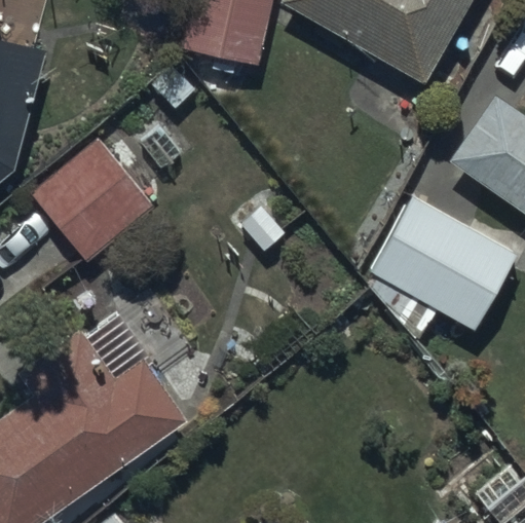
[(272,0),(194,0),(184,48),(258,65),(272,0)]
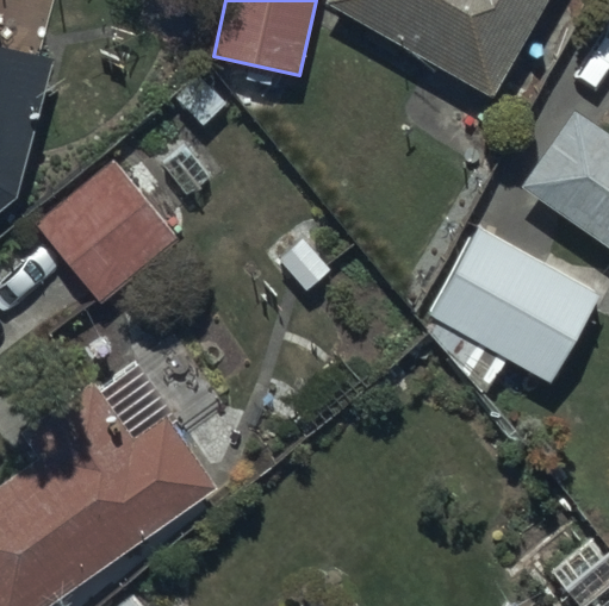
[(495,95),(546,0),(330,0),(329,5),(495,95)]
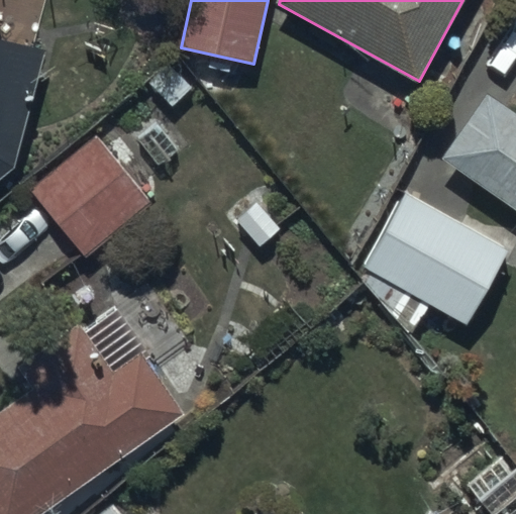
[(0,181),(16,168),(46,50),(0,38),(0,181)]
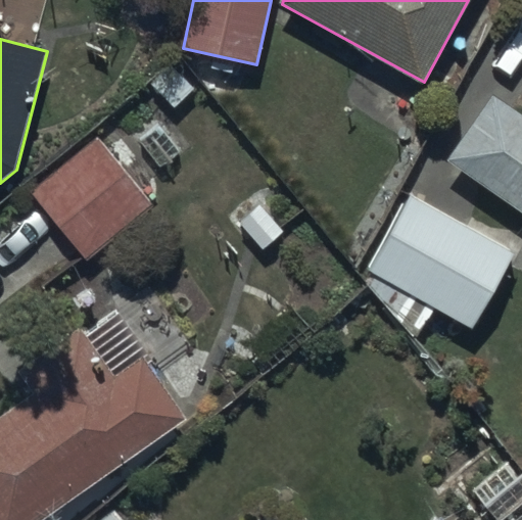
[(521,115),(494,97),(449,161),(521,210),(521,115)]
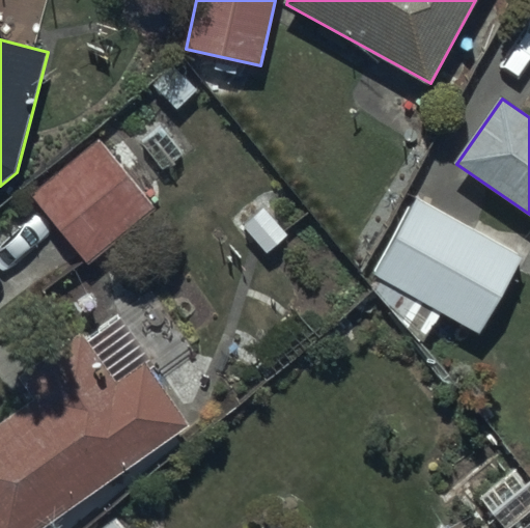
[(98,139),(30,196),(86,262),(154,205),(98,139)]
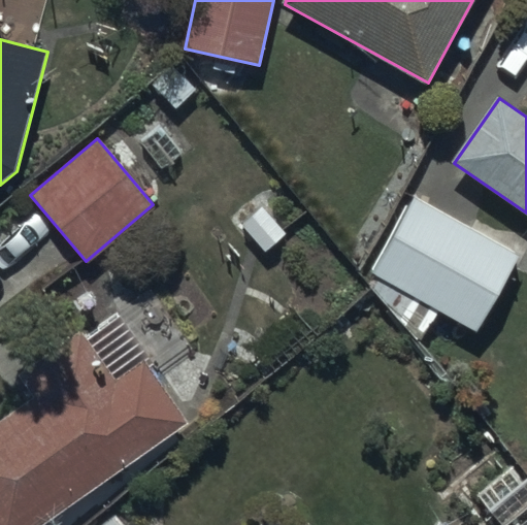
[(520,252),(408,194),(364,286),(422,343),(437,313),(478,333),(520,252)]
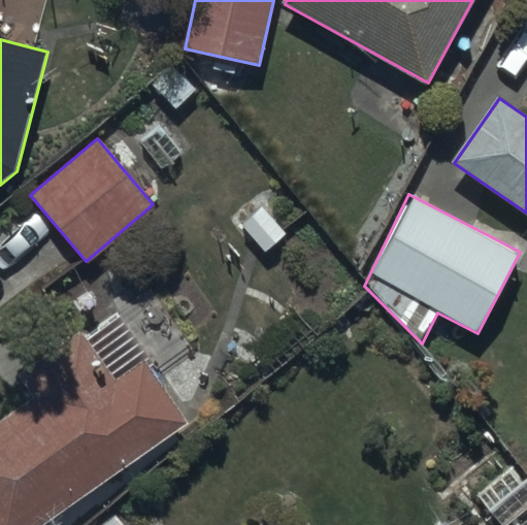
[(0,421),(0,524),(41,524),(189,425),(118,321),(88,342),(81,333),(18,376),(32,399),(0,421)]
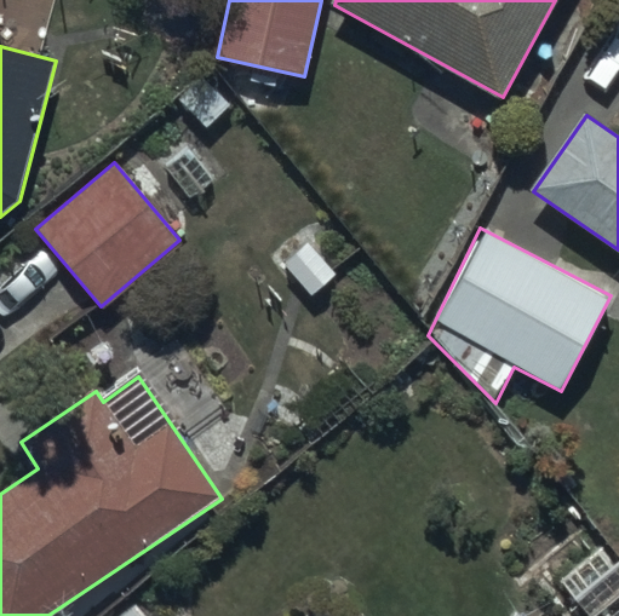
All buildings are outlined.
